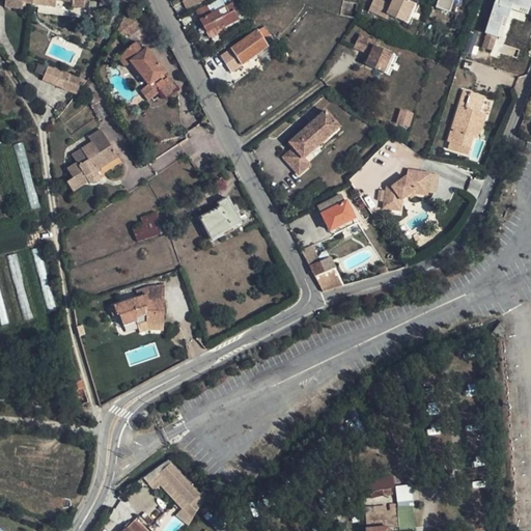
[(5,0),(4,7),(23,9),(24,4),(24,0),(5,0)]
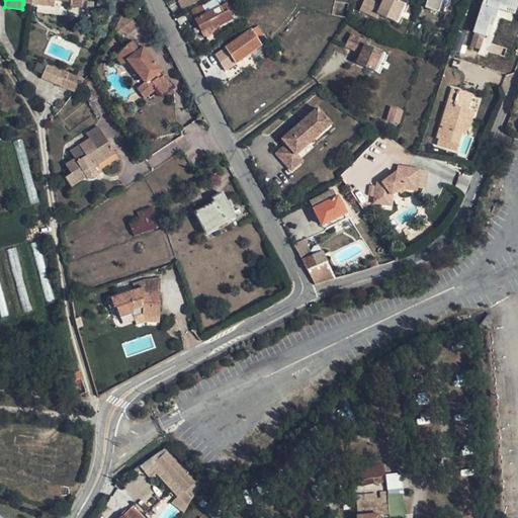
[(54,0),(56,1),(72,3),(71,9),(82,9),(84,0),(83,0),(54,0)]
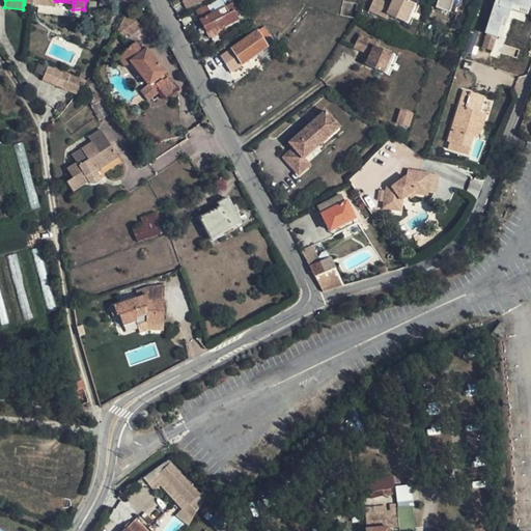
[(191,0),(185,3),(188,10),(207,0),(191,0)]
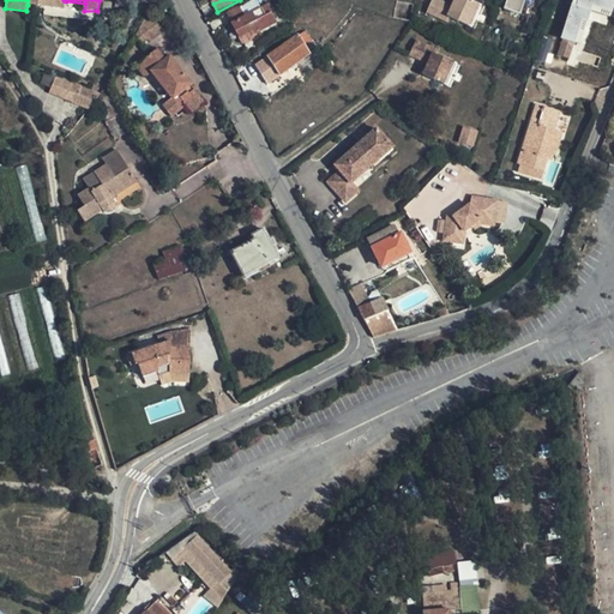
[(450,2),(445,0),(431,0),(427,8),(449,19),(450,16),(468,24),(479,2),(474,0),(453,0),(452,4),(450,2)]
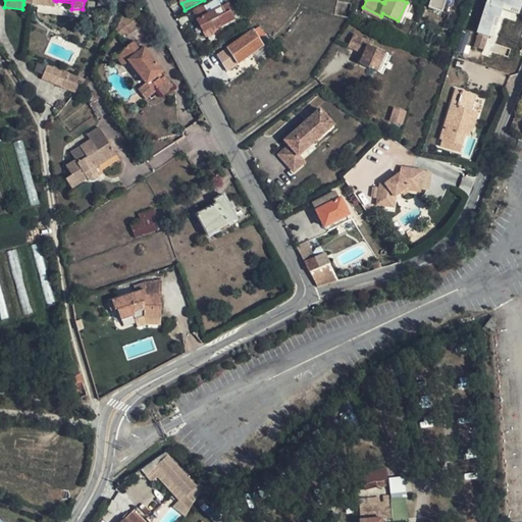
[(431,0),(429,8),(442,12),(447,0),(431,0)]
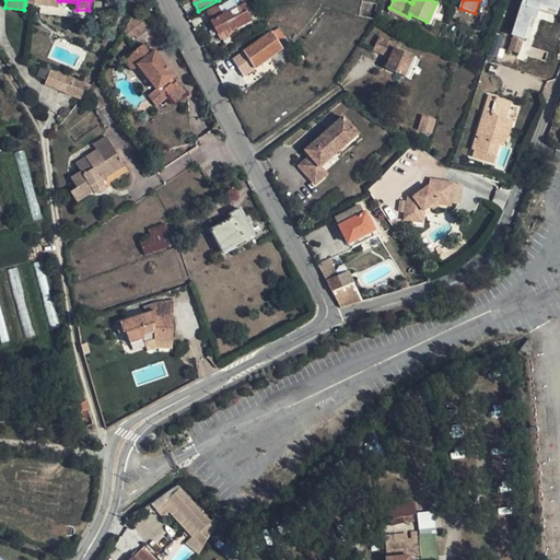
[(557,14),(559,3),(559,0),(521,0),(511,34),(526,38),(535,8),(557,14)]
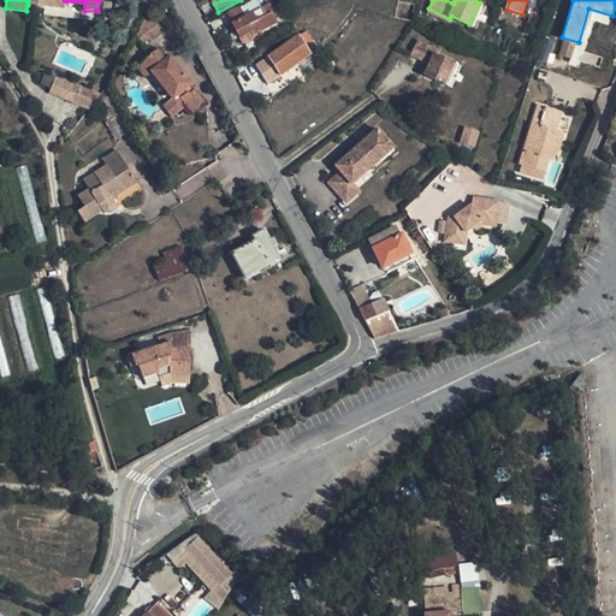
[(410,23),(414,5),(396,1),(392,19),(410,23)]
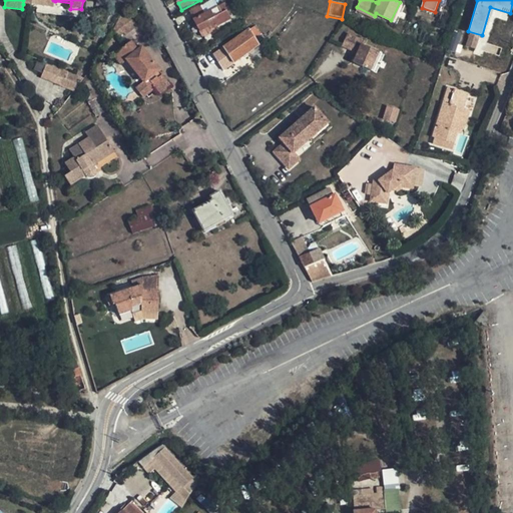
[(394,21),(403,3),(400,2),(391,20),(394,21)]
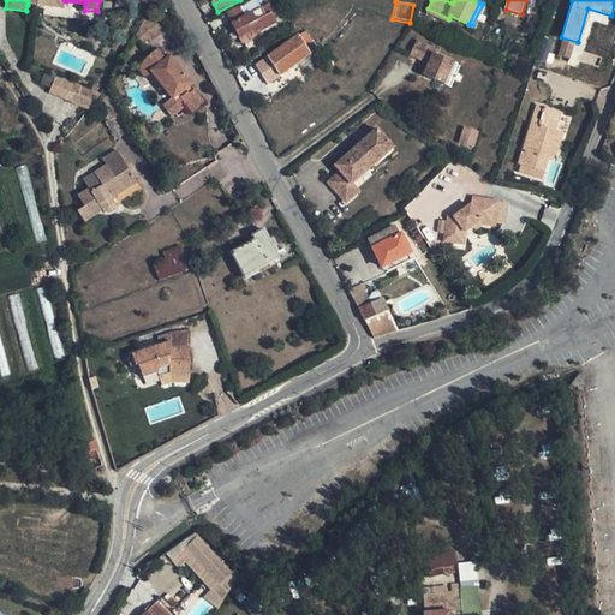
[(228,15),(232,24),(239,37),(250,31),(252,36),(276,23),(272,13),(266,17),(262,9),(246,17),(242,9),(228,15)]
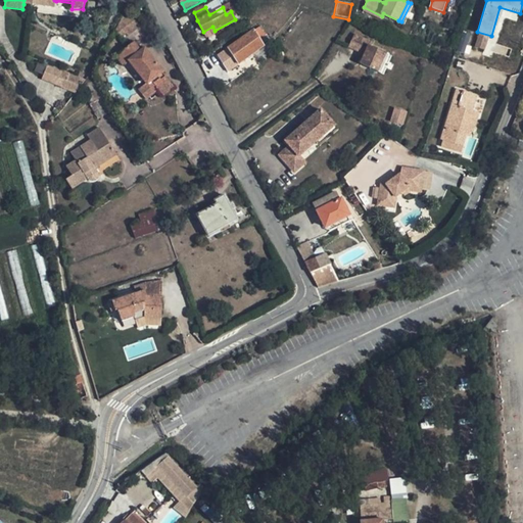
[(129,9),(117,30),(124,38),(129,35),(130,37),(142,28),(129,9)]
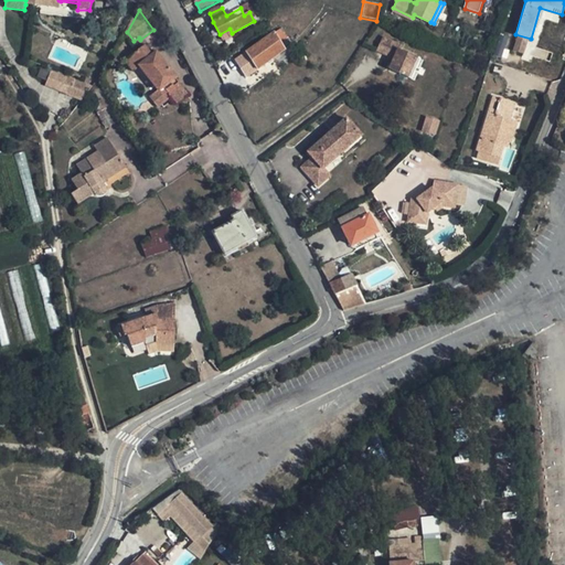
[(278,30),(274,33),(281,45),(287,42),(278,30)]
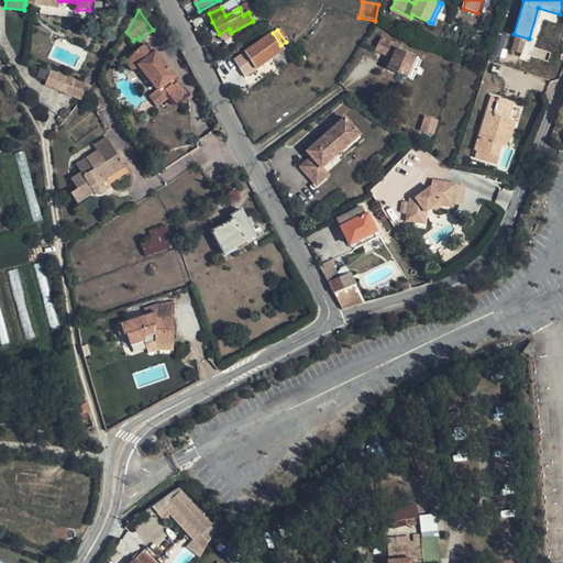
[(255,69),(284,50),(280,45),(273,33),(244,53),(255,69)]
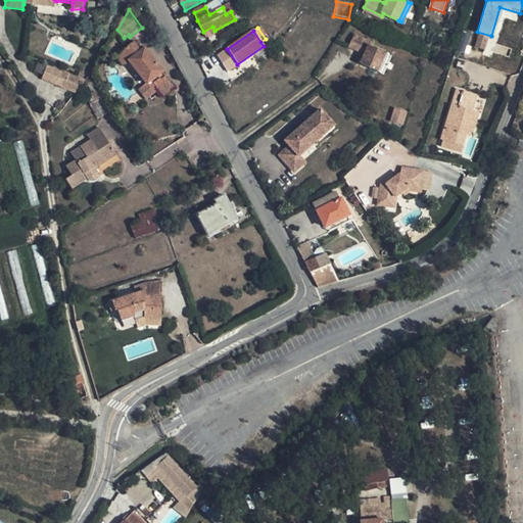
[(372,40),(353,31),(347,44),(361,50),(363,51),(360,58),(359,61),(375,69),(384,51),(370,44),(372,40)]
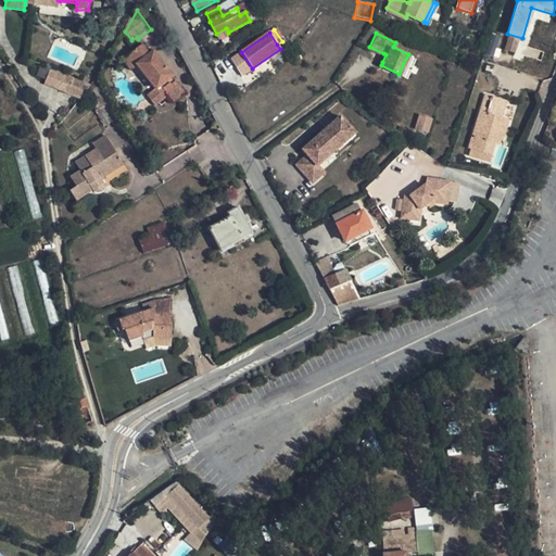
[(509,36),(504,50),(515,53),(520,39),(509,36)]
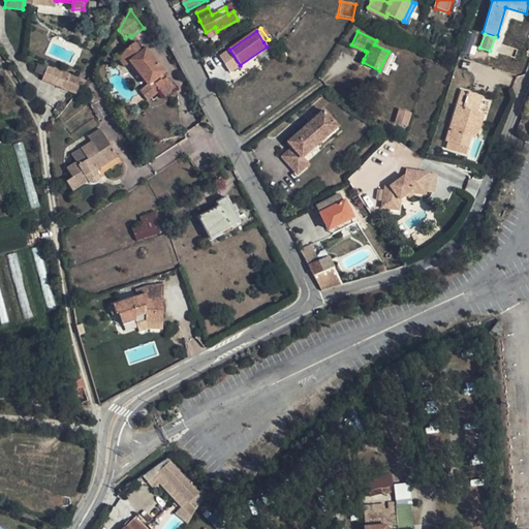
[(139,41),(121,55),(128,63),(133,60),(151,84),(143,91),(149,99),(160,91),(165,98),(177,89),(166,74),(167,72),(150,48),(146,51),(139,41)]
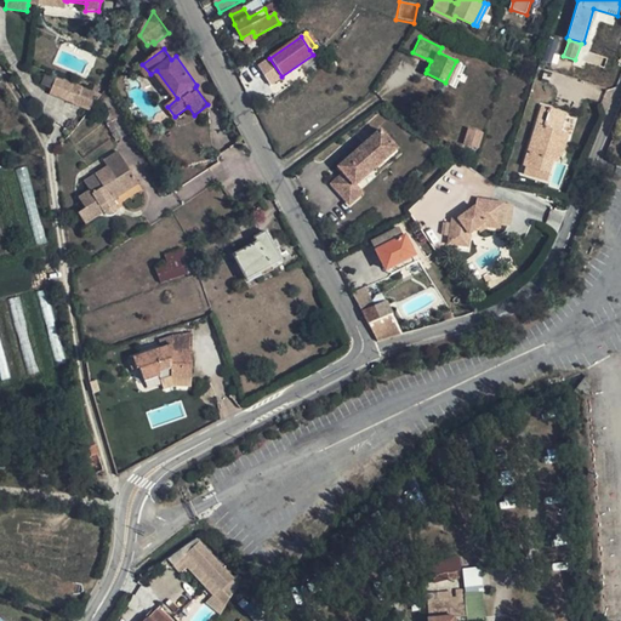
[(269,58),(257,67),(269,85),(281,77),(269,58)]
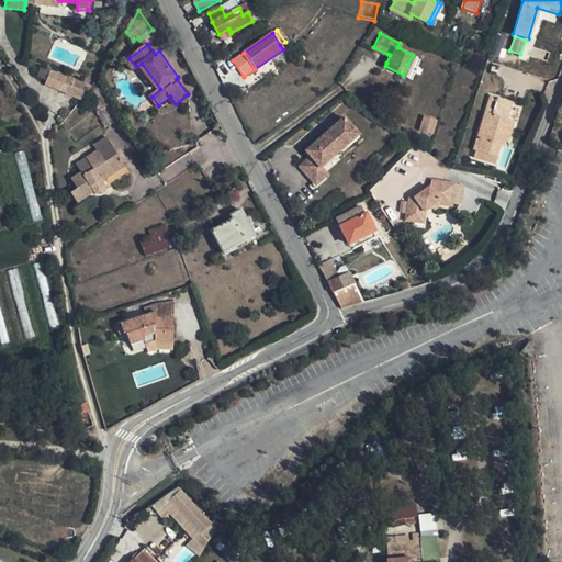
[(406,77),(416,57),(413,55),(403,75),(406,77)]
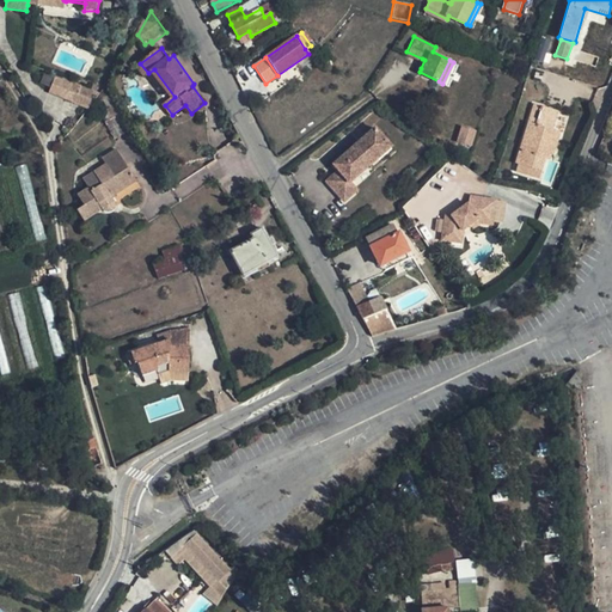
[(67,96),(74,79),(57,73),(51,90),(67,96)]
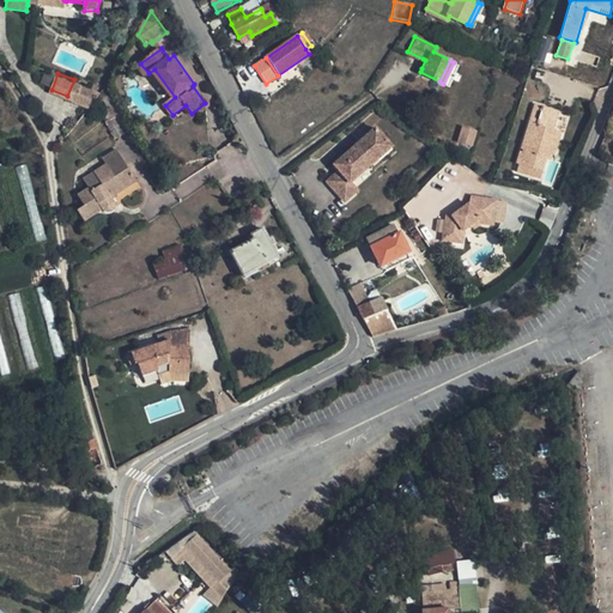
[(74,79),(67,96),(74,98),(78,90),(82,91),(84,83),(74,79)]
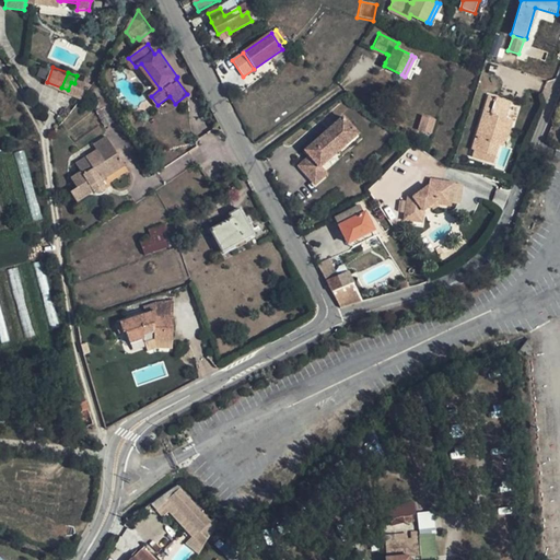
[(85,78),(77,76),(74,83),(71,82),(68,90),(84,95),(94,81),(90,80),(85,78)]
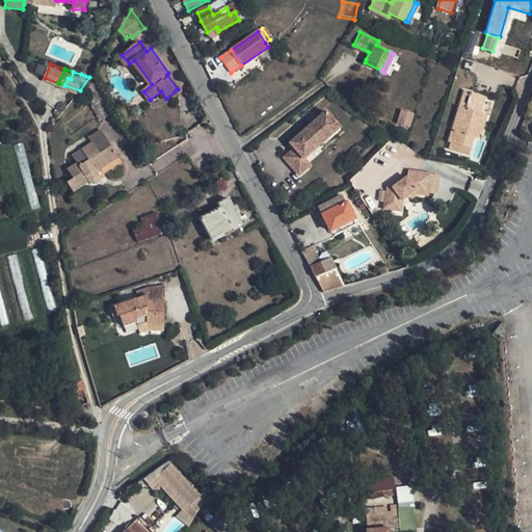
[(464,90),(448,142),(450,142),(471,149),(475,139),(478,140),(479,135),(482,135),(487,115),(481,113),(485,97),(464,90)]
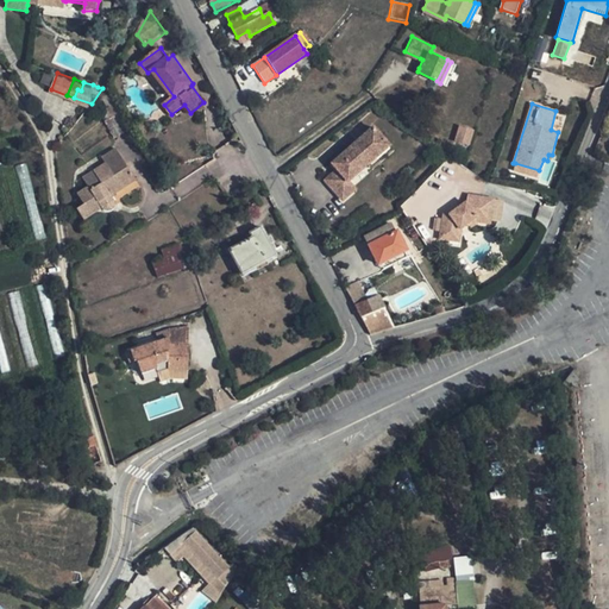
[(454,142),(470,145),(473,129),(459,125),(454,142)]
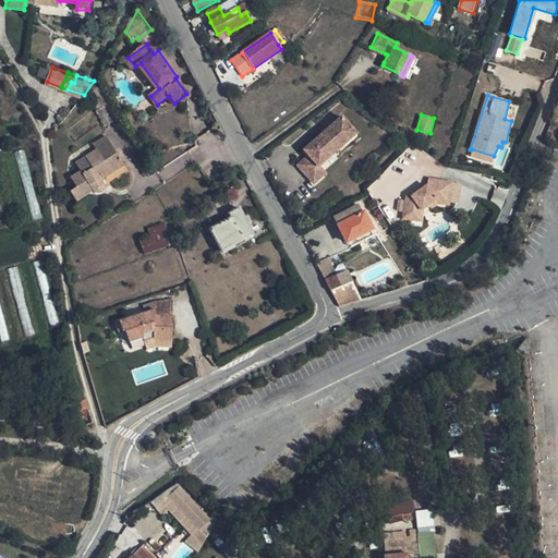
[(344,119),(307,150),(311,154),(299,164),(314,182),(326,172),(320,166),(338,149),(344,144),(343,143),(355,132),(344,119)]
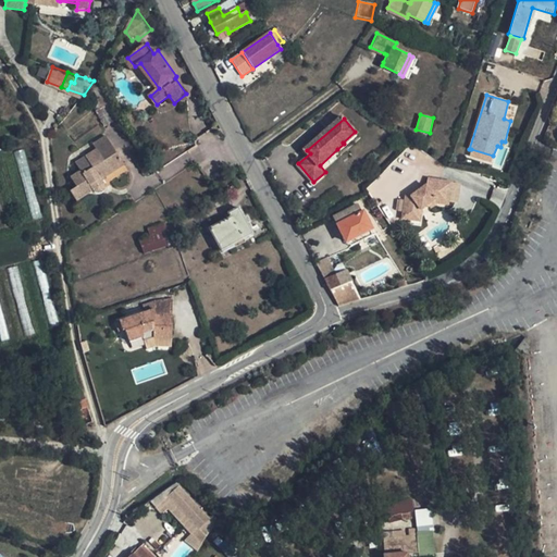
[(344,144),(337,149),(339,152),(359,136),(355,132),(343,143),(344,144)]
